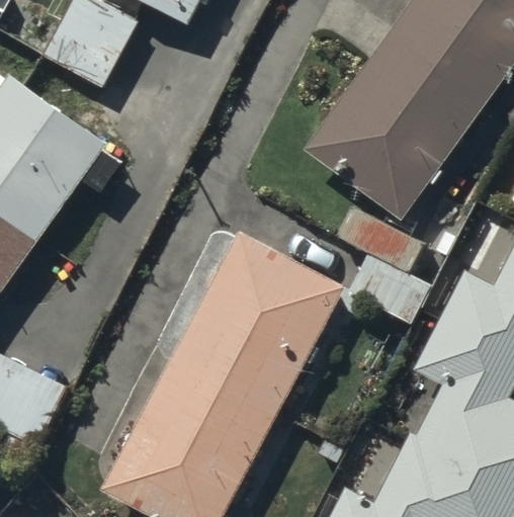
[(137,21),(96,0),(71,0),(43,54),(102,86),(137,21)]
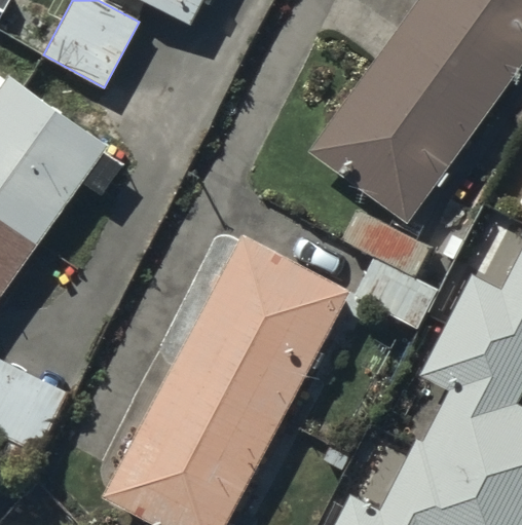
[(202,0),(146,0),(191,24),(202,0)]
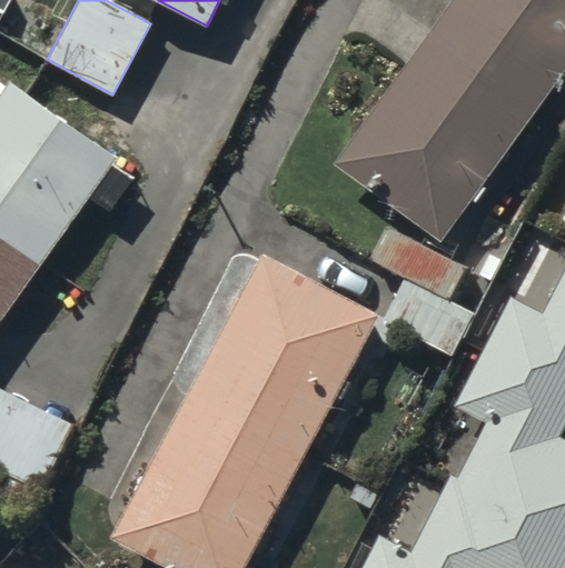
[(564,69),(564,0),(454,0),(429,35),(536,110),(564,69)]
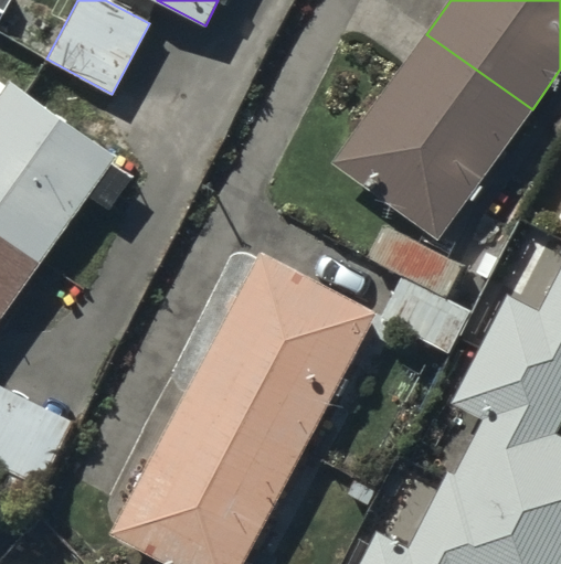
[(532,109),(426,34),(331,163),(437,241),(532,109)]
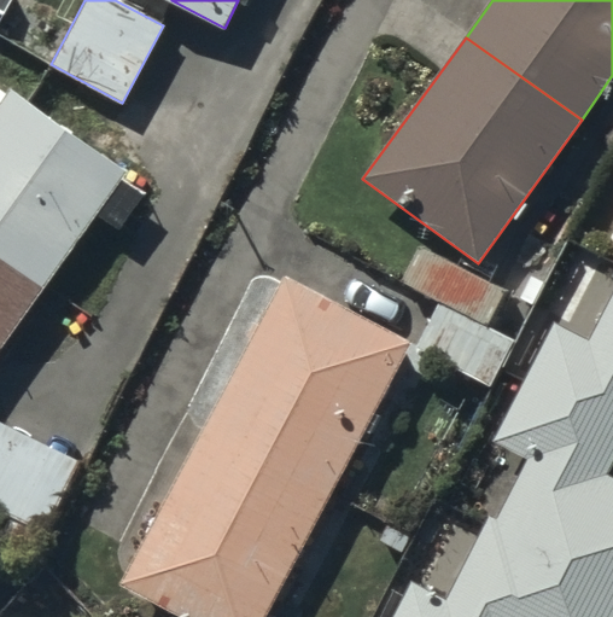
[(0,251),(47,285),(126,175),(0,83),(0,251)]
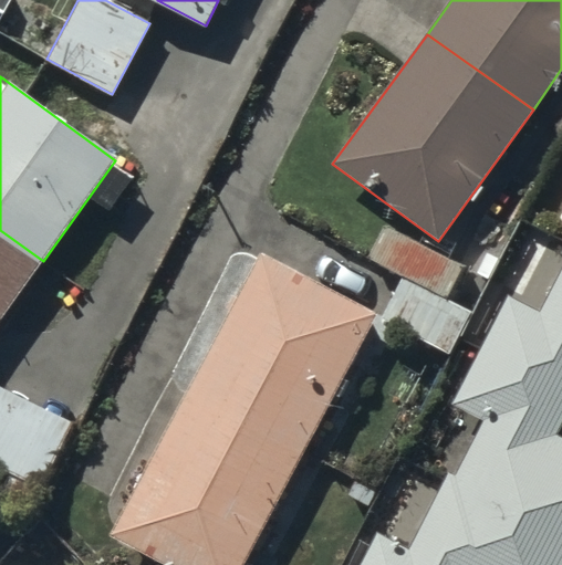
[(445,300),(462,265),(384,226),(366,260),(402,278),(445,300)]
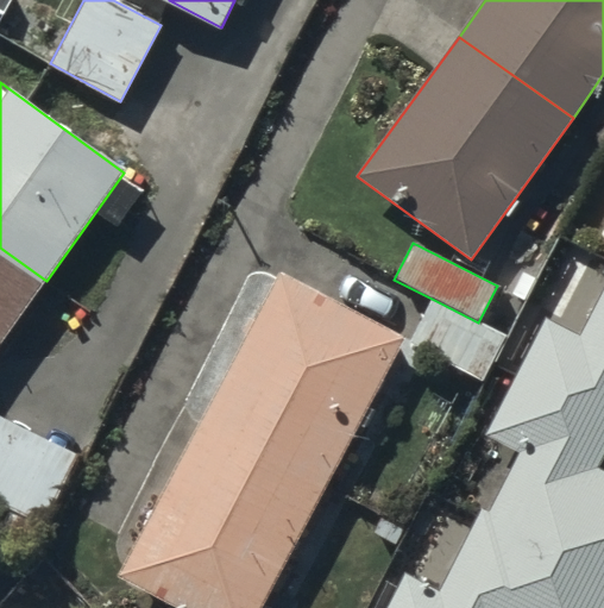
[(0,345),(46,281),(0,248),(0,345)]
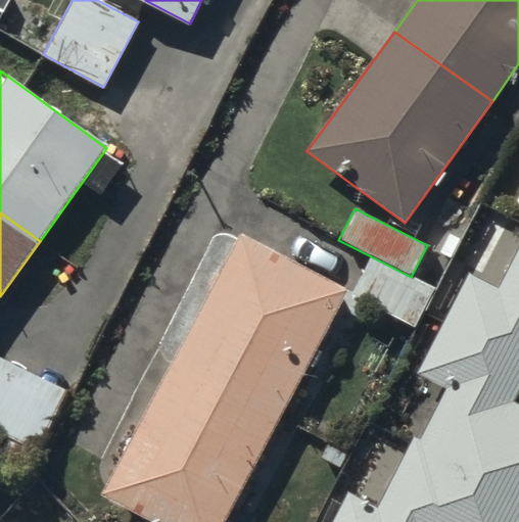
[(174,362),(282,419),(349,288),(242,233),(174,362)]
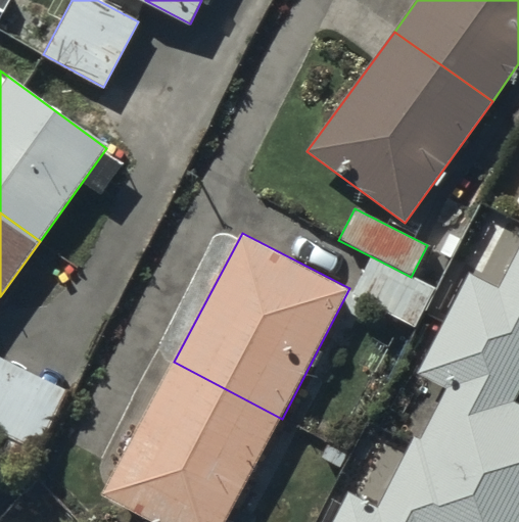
[(518,248),(499,289),(468,274),(440,327),(518,367),(518,248)]
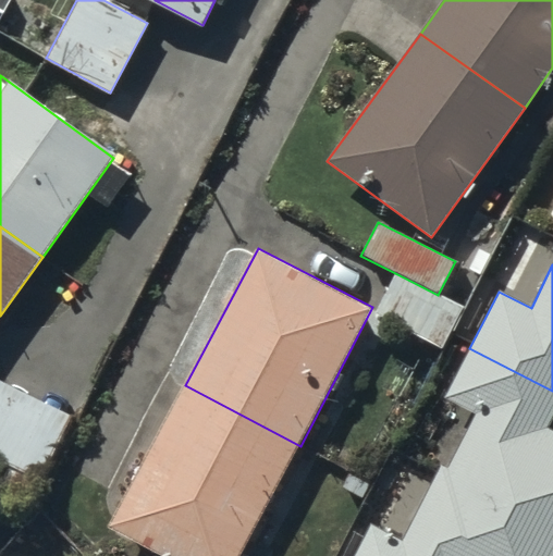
[(438,295),(395,273),(373,312),(439,346),(459,307),(438,295)]
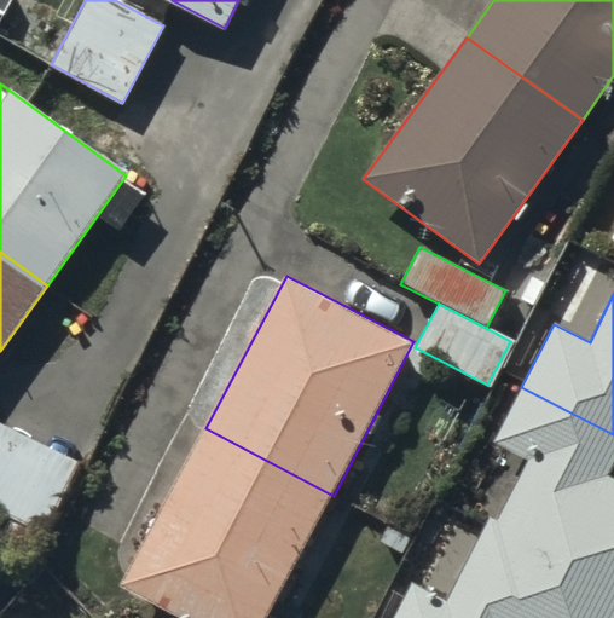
[(490,517),(488,526),(613,591),(613,485),(598,478),(613,452),(613,434),(521,387),(498,440),(533,458),(499,521),(490,517)]
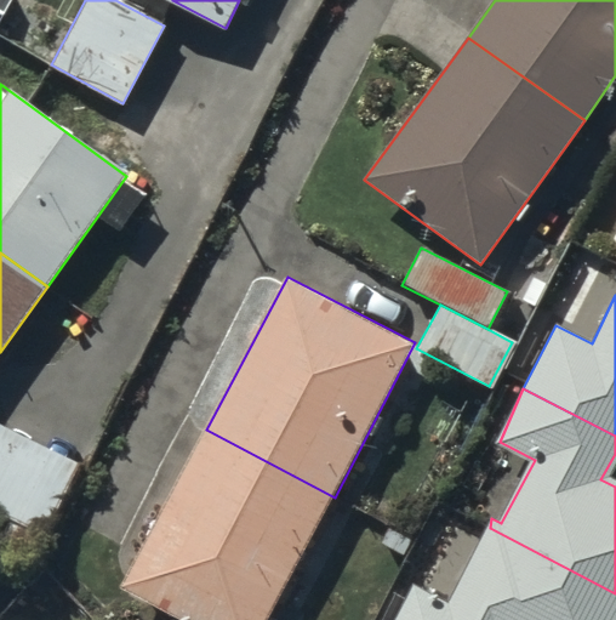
[(78,462),(0,425),(0,512),(41,534),(78,462)]
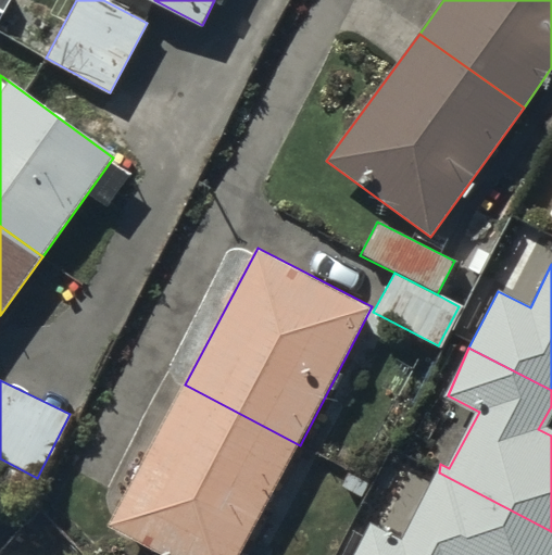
[(241,554),(300,445),(185,385),(110,527),(162,554),(241,554)]
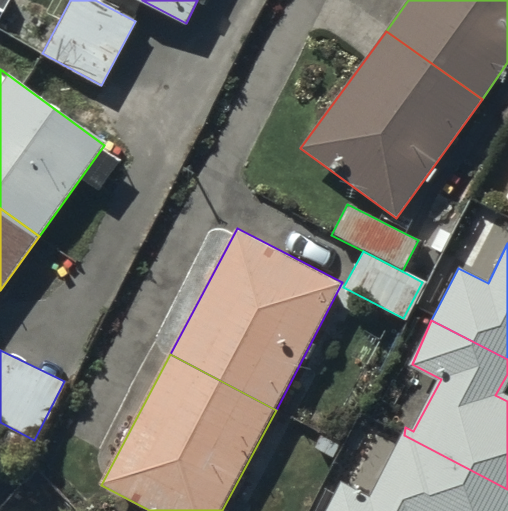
[(340,445),(320,434),(313,447),(332,458),(340,445)]
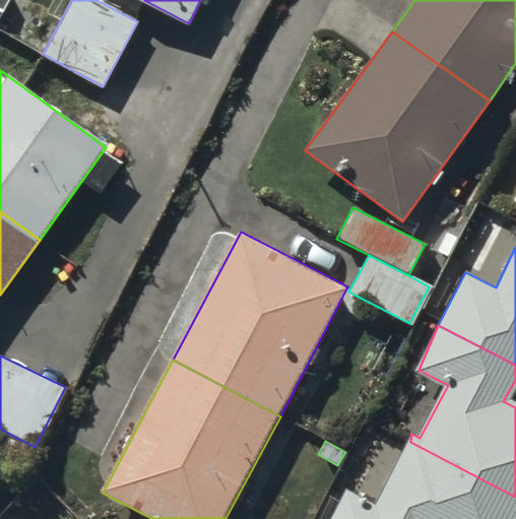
[(515,518),(515,497),(410,442),(376,505),(345,490),(330,518),(515,518)]
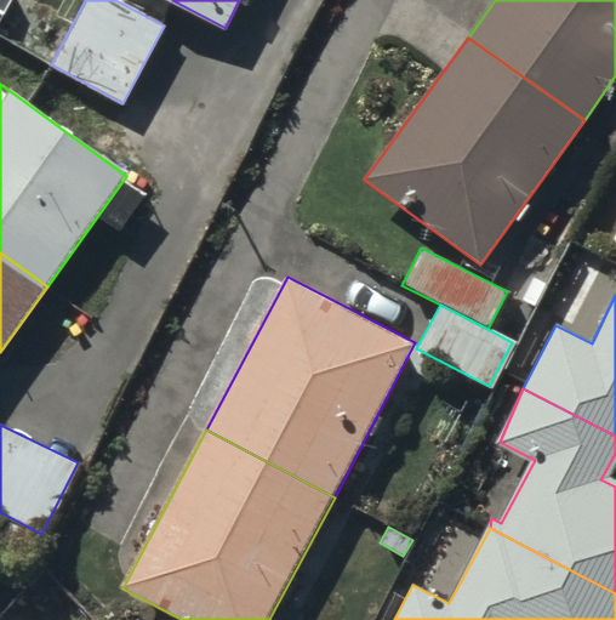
All buildings are outlined.
